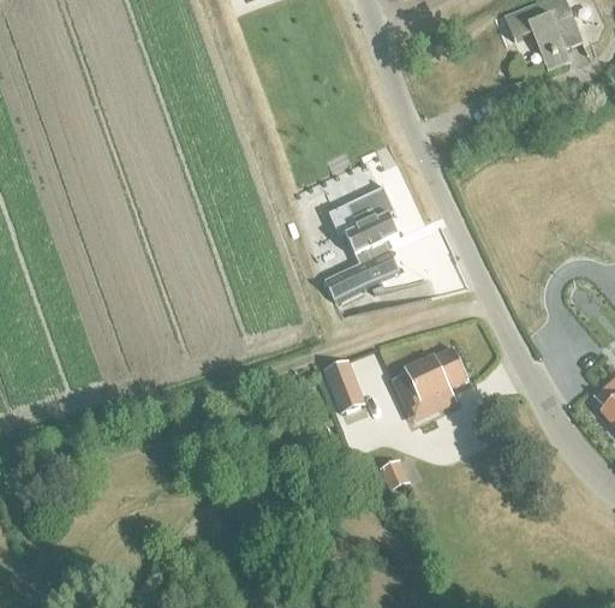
[(532,31),(544,61),(547,67),(569,58),(565,46),(583,39),(567,0),(543,0),(506,16),(514,39),(532,31)]
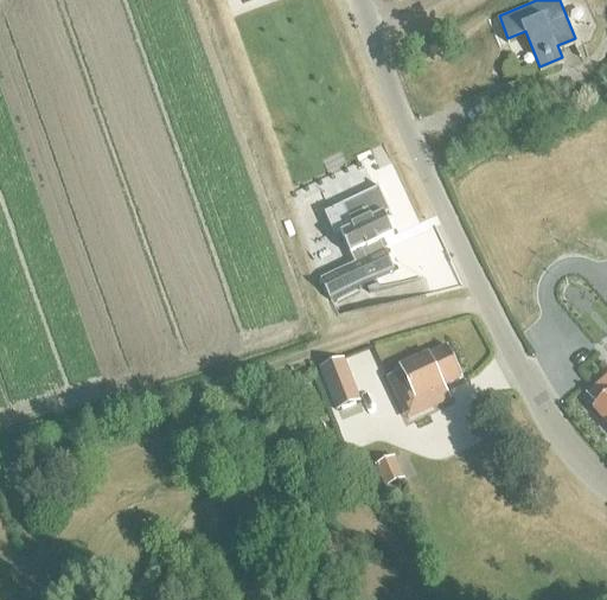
[(352,260),(320,275),(338,313),(425,292),(425,291),(420,273),(379,283),(376,275),(394,266),(381,236),(394,230),(384,210),(388,208),(390,211),(391,211),(377,180),(376,182),(377,184),(342,200),(327,208),(352,260)]
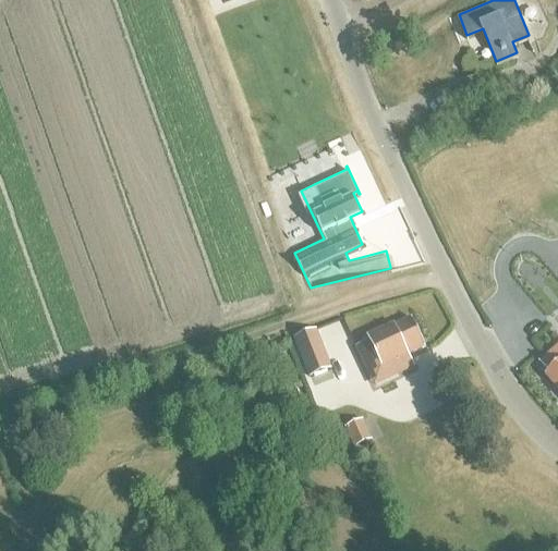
[(368,338),(356,343),(360,350),(365,362),(366,365),(373,362),(378,359),(380,363),(396,355),(402,368),(415,362),(409,350),(424,342),(410,315),(392,323),(393,326),(387,329),(385,325),(366,333),(368,338)]
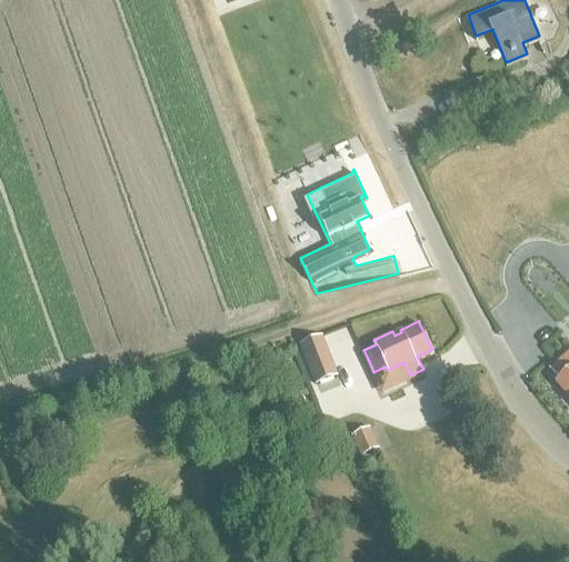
[(321,333),(301,342),(317,380),(337,371),(321,333)]
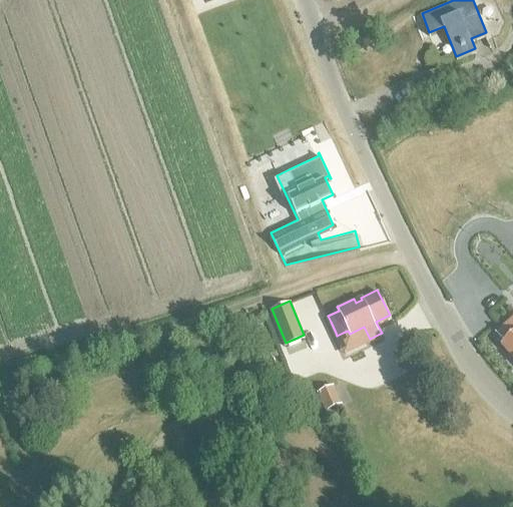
[(512,313),(495,329),(503,339),(500,342),(512,356),(512,313)]
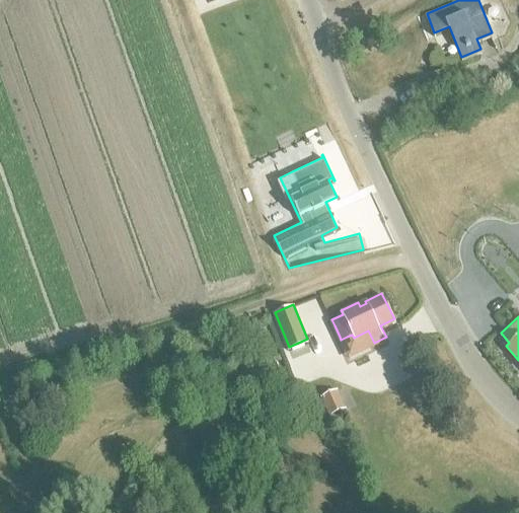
[(339,387),(322,394),(330,412),(346,406),(339,387)]
